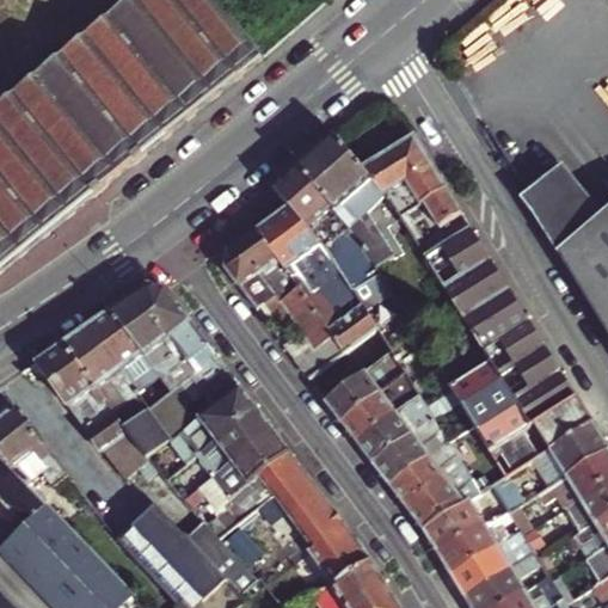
[(126,0),(0,104),(0,263),(257,54),(212,0),(126,0)]
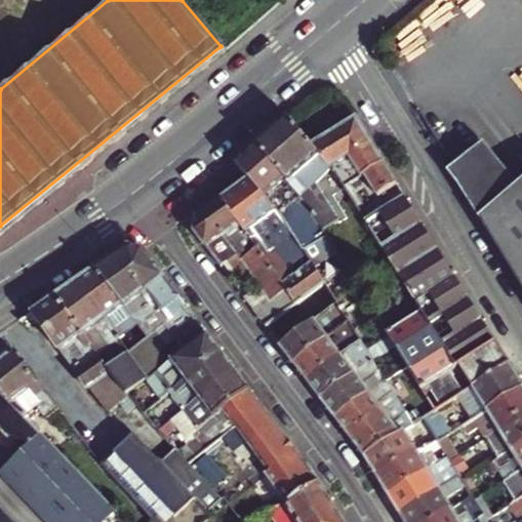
[(354,114),(311,143),(329,166),(335,173),(342,184),(361,171),(374,192),(395,178),(354,114)]
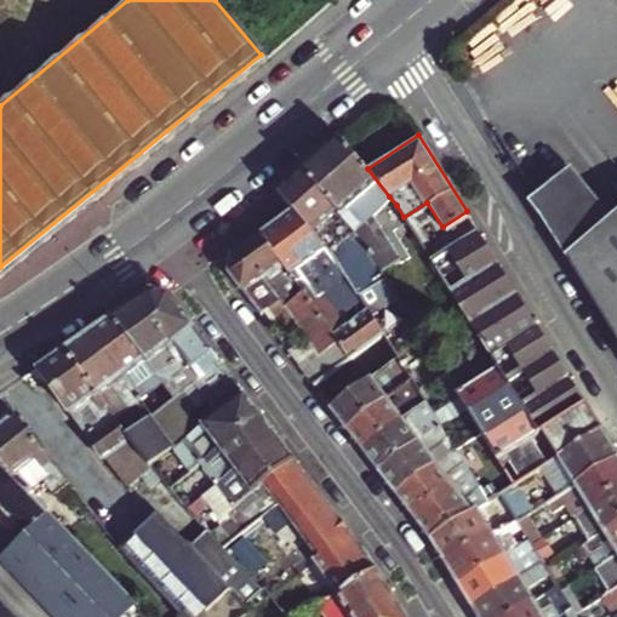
[(340,187),(367,169),(335,136),(297,167),(324,195),(340,187)]
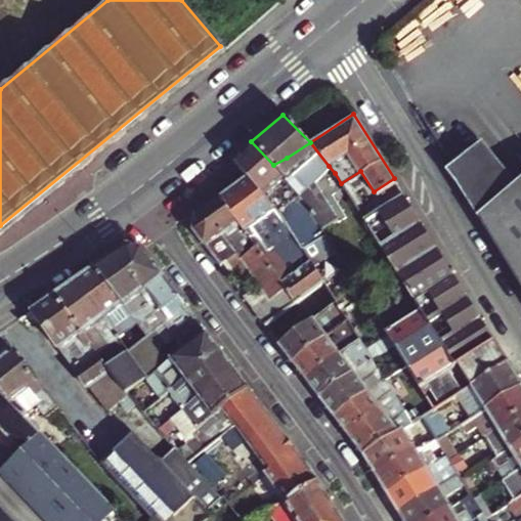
[(252,174),(273,165),(251,141),(229,159),(246,177),(247,176),(252,174)]
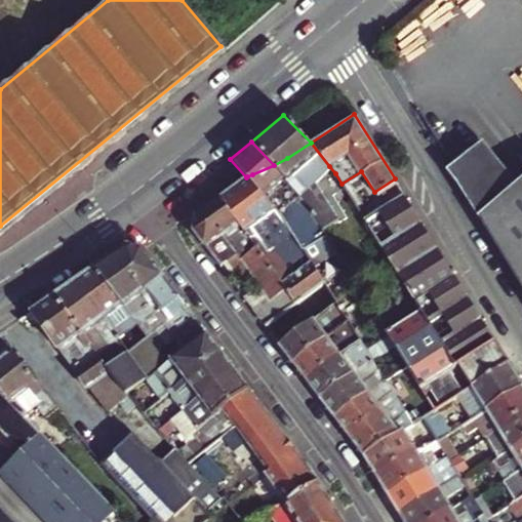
[(521,178),(518,182),(483,142),(448,167),(521,284),(521,178)]
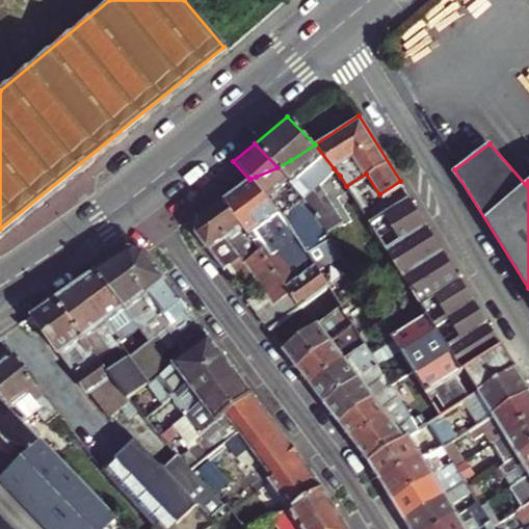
[(303,197),(325,233),(341,221),(317,185),(334,168),(315,144),(291,160),(278,167),(303,197)]
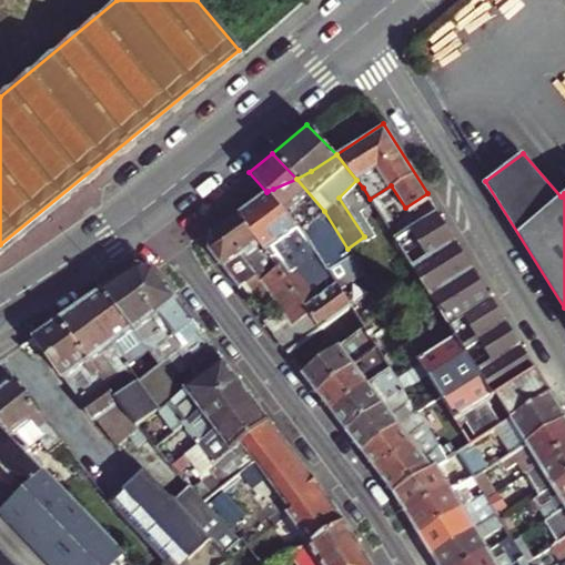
[(350,252),(347,249),(324,211),(296,179),(273,189),(268,191),(305,238),(310,244),(324,268),(350,252)]
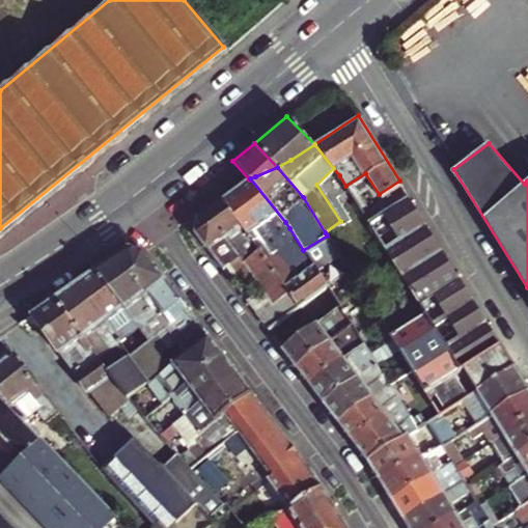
[(250,178),(249,179),(230,192),(222,198),(258,248),(257,249),(297,305),(312,293),(324,284),(311,264),(296,274),(271,240),(289,228),(285,222),(250,178)]
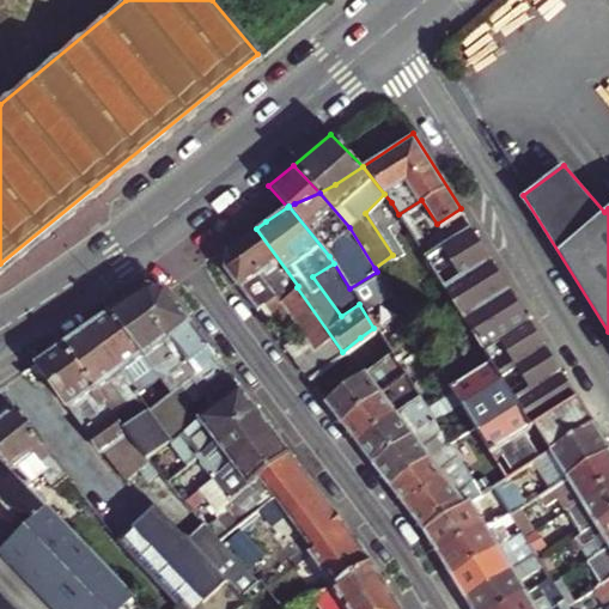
[(507,284),(469,224),(438,243),(457,273),(442,282),(461,314),(507,284)]
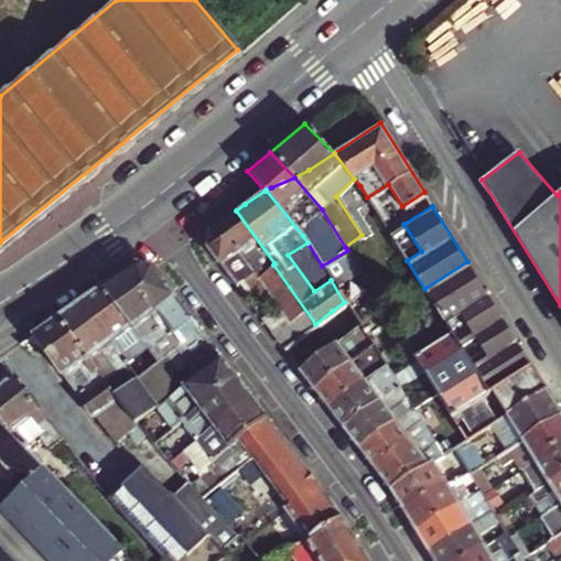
[(274,263),(236,211),(208,229),(207,249),(233,283),(245,274),(257,290),(262,286),(284,316),(268,328),(282,348),(315,324),(273,265),(274,263)]
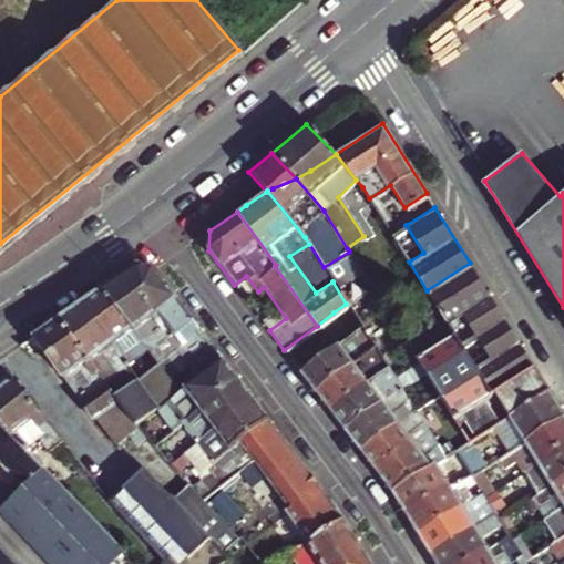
[(445,320),(460,311),(474,335),(504,316),(470,263),(427,290),(440,311),(445,320)]
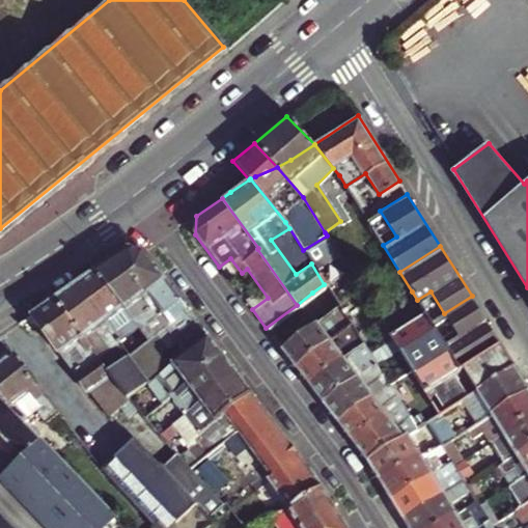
[(142,250),(126,247),(117,252),(169,320),(187,307),(142,250)]
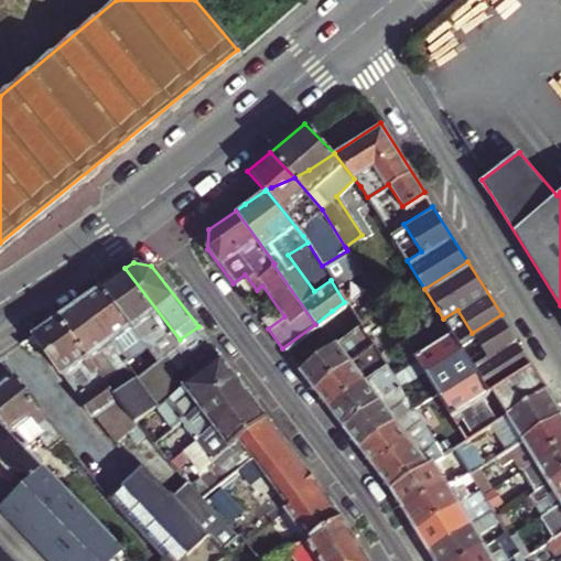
[(180,340),(125,268),(98,286),(155,360),(136,375),(157,402),(176,388),(191,377),(220,355),(198,326),(180,340)]
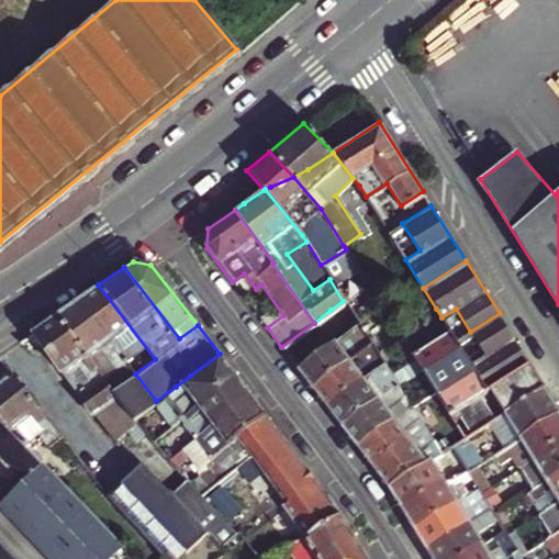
[(98,284),(78,299),(135,373),(155,359),(98,284)]
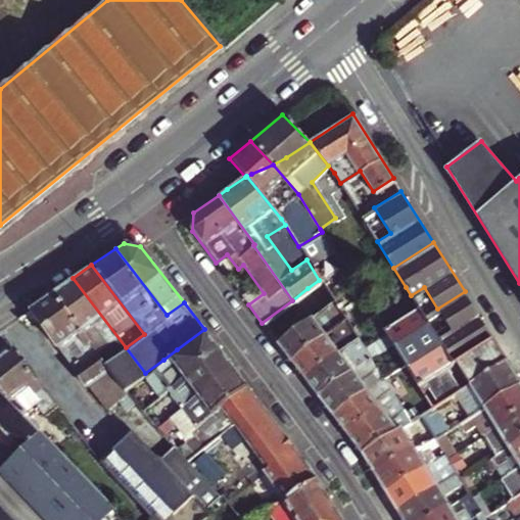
[(126,347),(73,278),(52,292),(95,349),(110,338),(113,342),(98,353),(105,363),(126,347)]
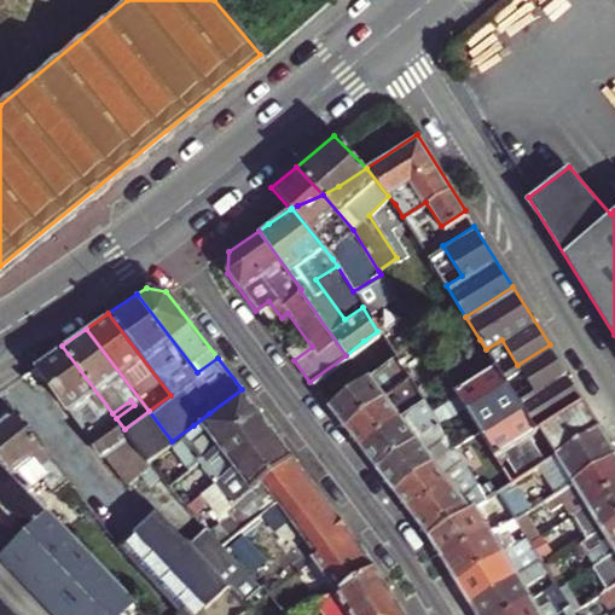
[(309,382),(329,406),(394,357),(389,349),(377,331),(364,341),(346,355),(309,382)]
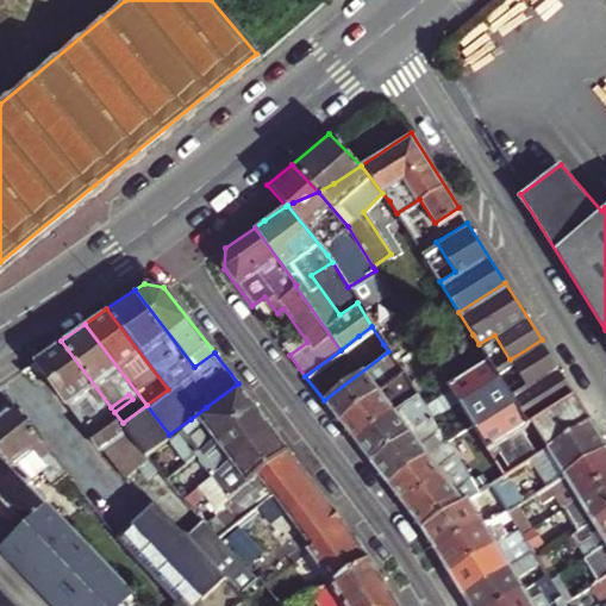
[(542,339),(510,360),(525,383),(510,393),(526,420),(574,392),(542,339)]
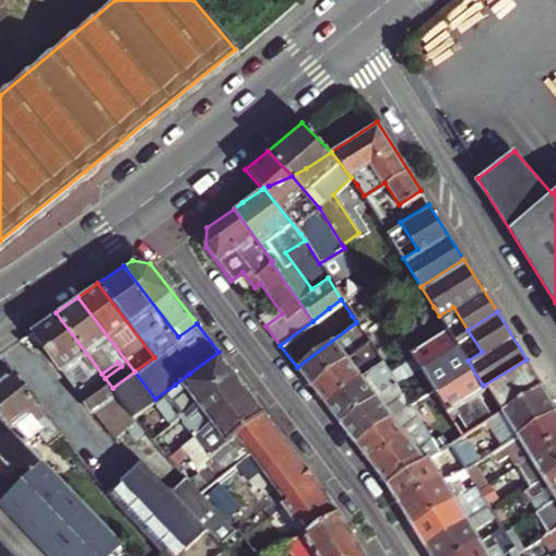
[(56,312),(31,329),(92,409),(114,434),(126,424),(133,435),(143,428),(133,415),(113,388),(105,378),(102,374),(56,312)]
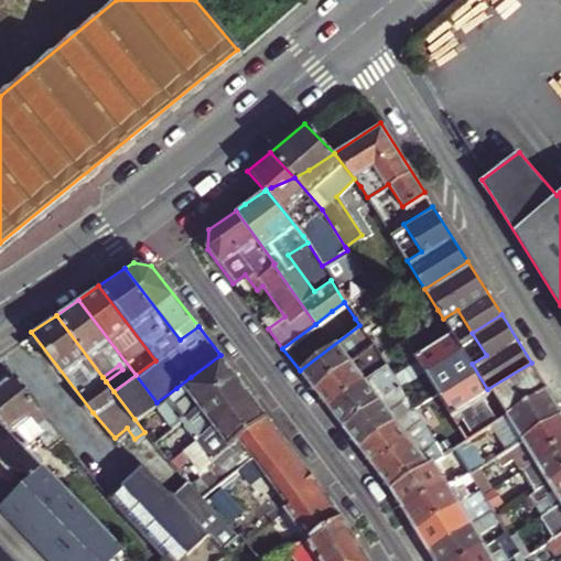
[(300,370),(313,389),(349,363),(362,353),(352,338),(363,331),(359,325),(300,370)]
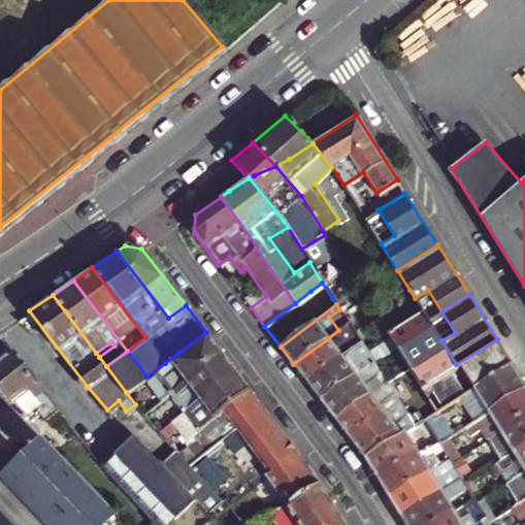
[(420,386),(434,409),(457,394),(458,394),(473,385),(511,361),(497,339),(456,364),(441,340),(422,309),(386,331),(387,333),(393,342),(420,386)]
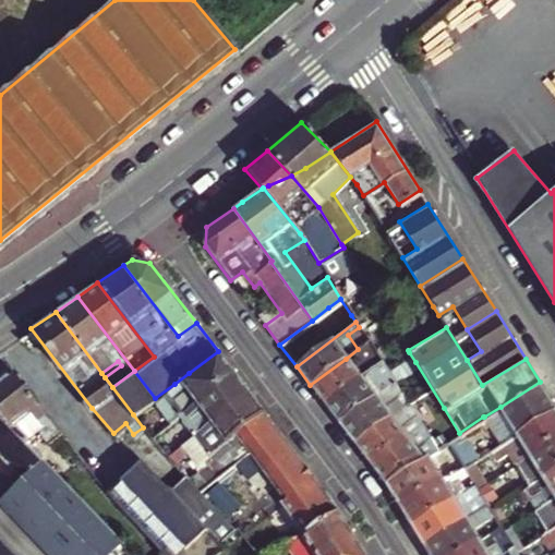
[(155,398),(170,420),(232,371),(218,351),(189,373),(175,384),(155,398)]
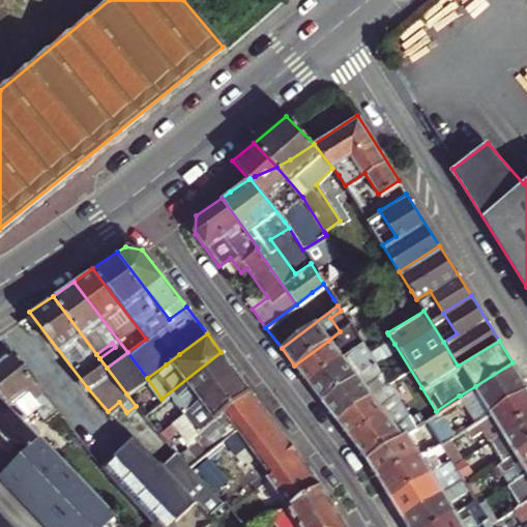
[(364,349),(371,358),(394,344),(388,334),(364,349)]
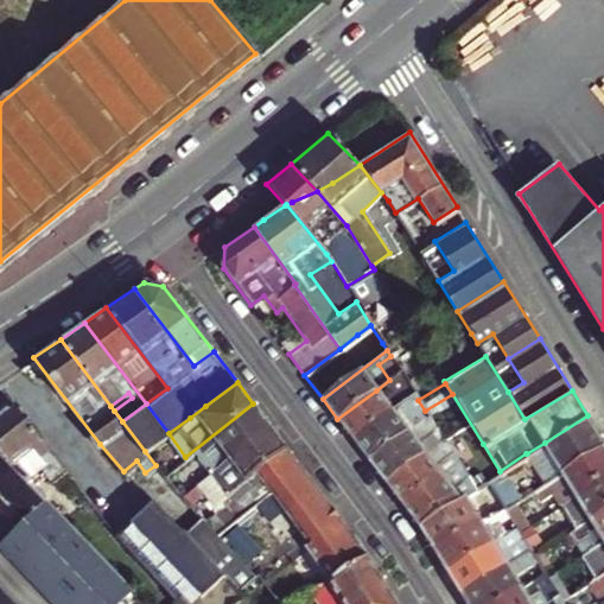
[(337,419),(353,440),(393,412),(376,390),(337,419)]
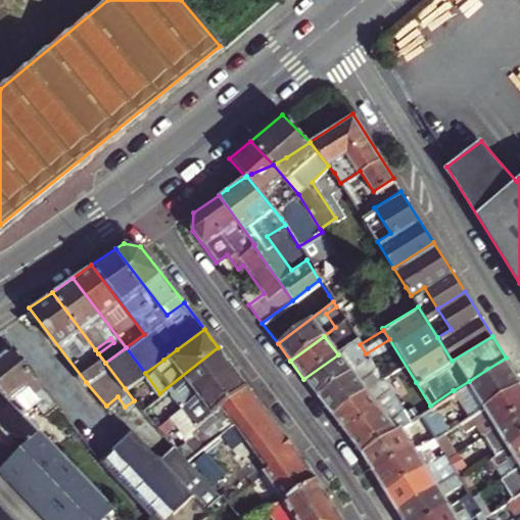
[(303,379),(316,394),(370,360),(366,353),(360,344),(358,340),(338,355),(303,379)]
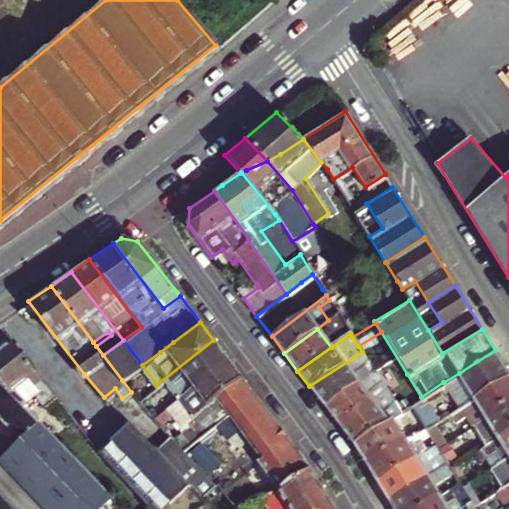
[(53,395),(6,335),(0,340),(0,382),(20,403),(32,393),(41,405),(53,395)]
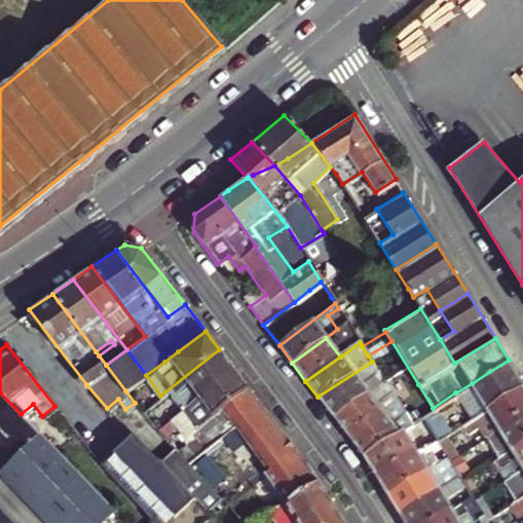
[(146,375),(126,349),(106,365),(125,390),(146,375)]
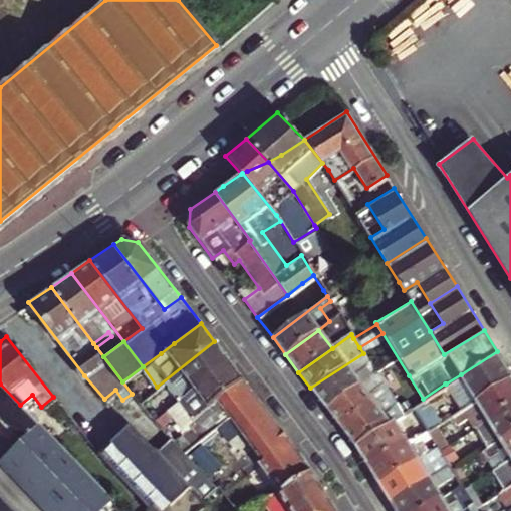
[(214,341),(157,387),(170,405),(228,359),(214,341)]
